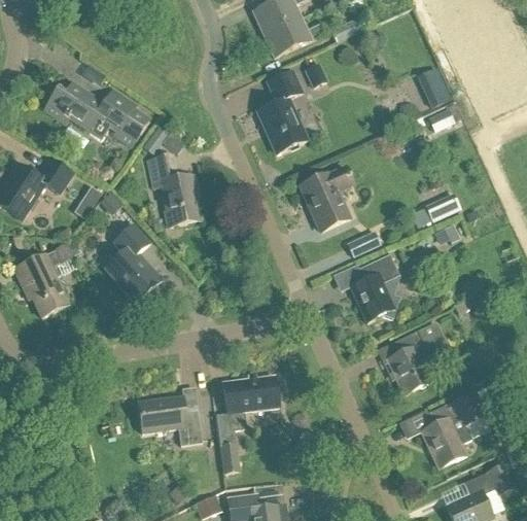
[(273,0),(251,10),(262,34),(300,16),(293,4),(302,0),(273,0)]
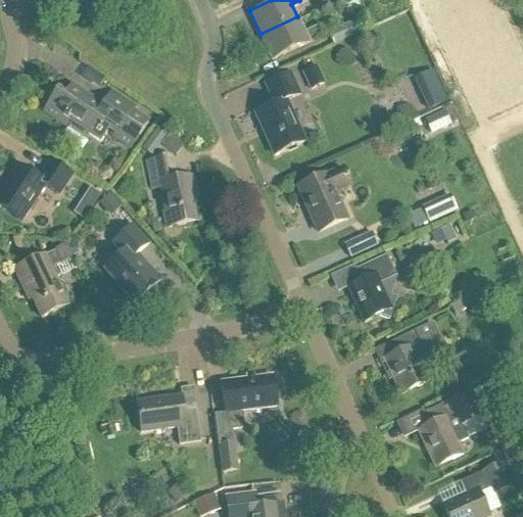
[(297,16),(260,34),(271,56),(323,33),(318,21),(302,29),(297,16)]
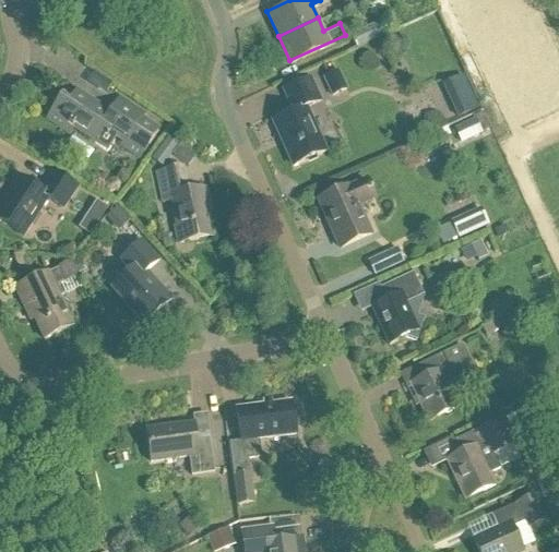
[(351,31),(357,45),(384,32),(379,19),(351,31)]
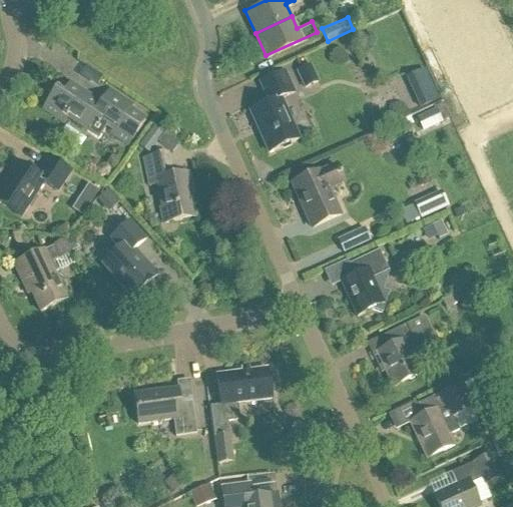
[(311,61),(296,68),(304,85),(319,78),(311,61)]
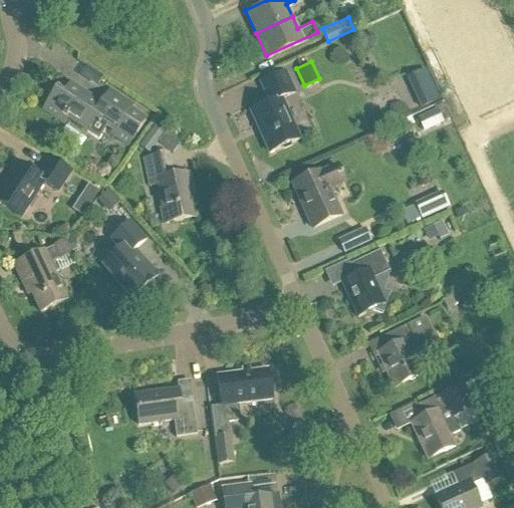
[(293,89),(283,68),(259,78),(269,99),(250,108),(269,150),(298,137),(279,95),(293,89)]
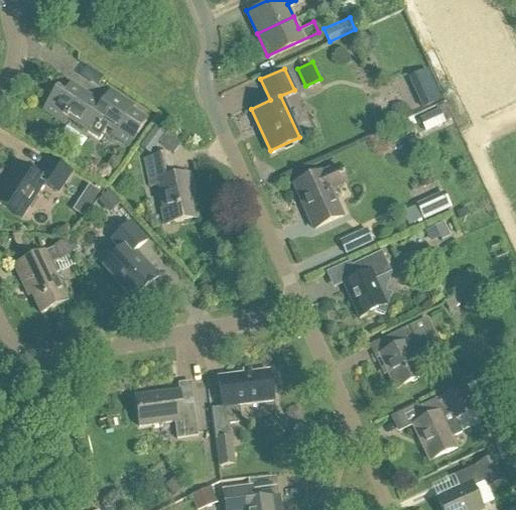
[(108,124),(115,128),(111,133),(128,144),(147,115),(130,104),(132,101),(111,87),(101,101),(71,81),(65,90),(56,85),(42,106),(63,119),(67,114),(100,136),(108,124)]
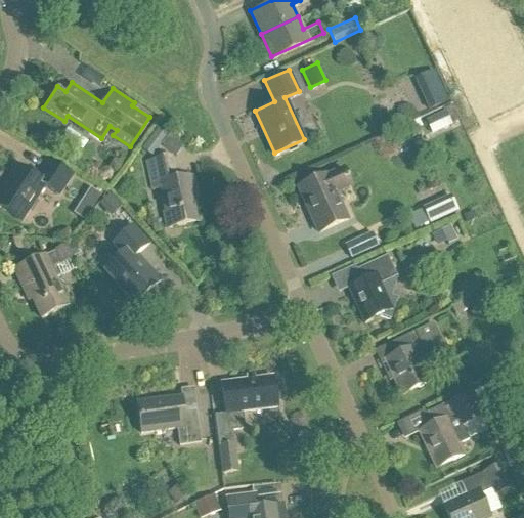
[(428,108),(448,98),(442,86),(423,95),(428,108)]
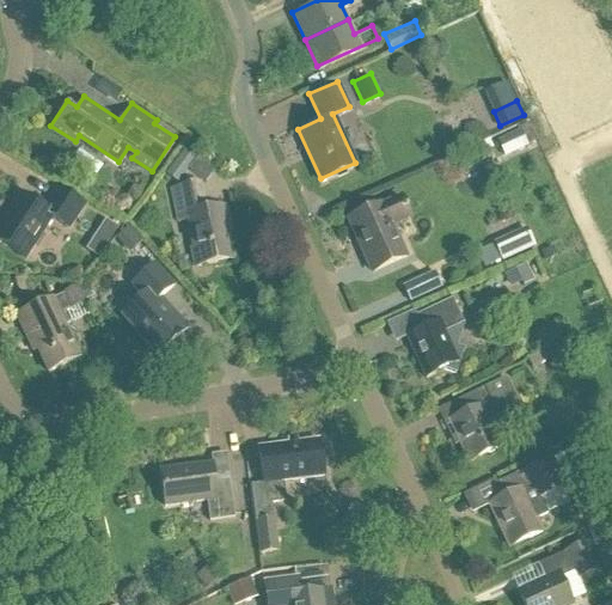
[(519,126),(496,136),(505,153),(526,142),(519,126)]
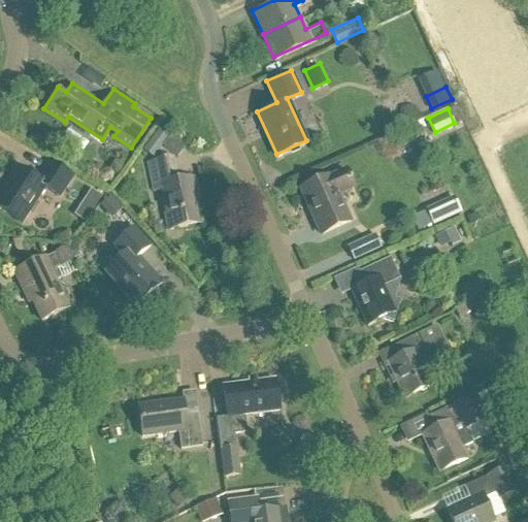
[(141,149),(152,156),(168,132),(159,125),(141,149)]
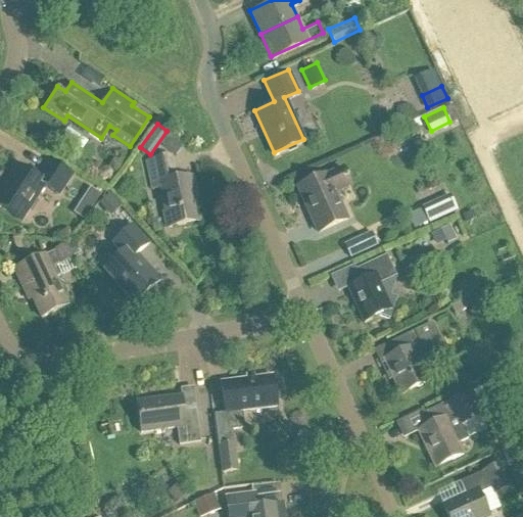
[(175,152),(182,144),(168,133),(160,142),(175,152)]
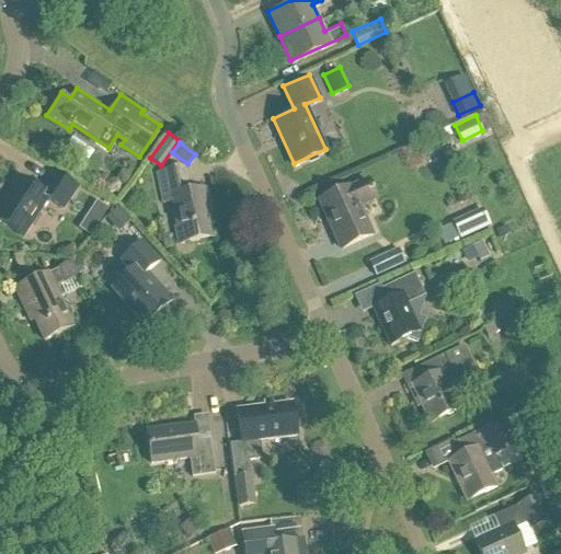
[(187,189),(182,164),(158,169),(163,198),(172,196),(176,222),(174,223),(179,241),(213,233),(205,200),(207,199),(205,186),(187,189)]
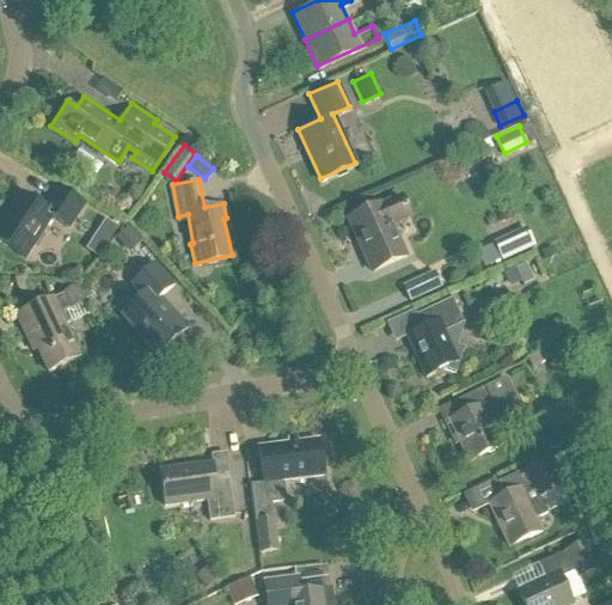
[(83,201),(57,184),(43,206),(19,190),(0,219),(0,239),(24,255),(51,213),(68,224),(83,201)]
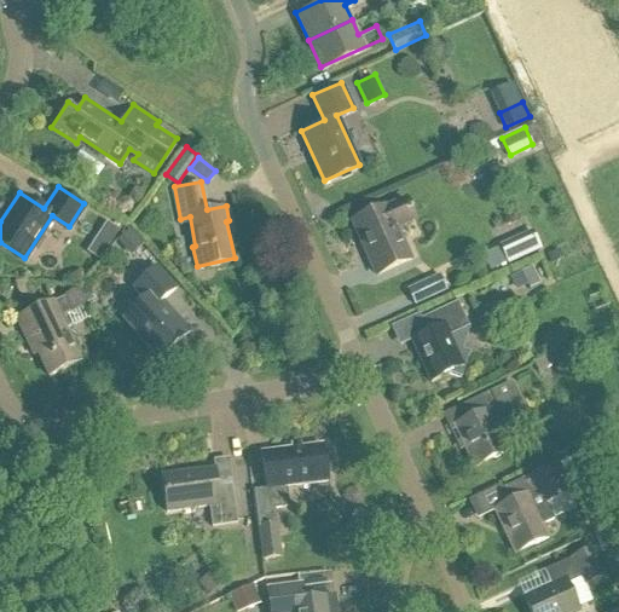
[(116,206),(121,209),(128,208),(132,203),(132,197),(127,194),(119,195),(115,200),(116,206)]
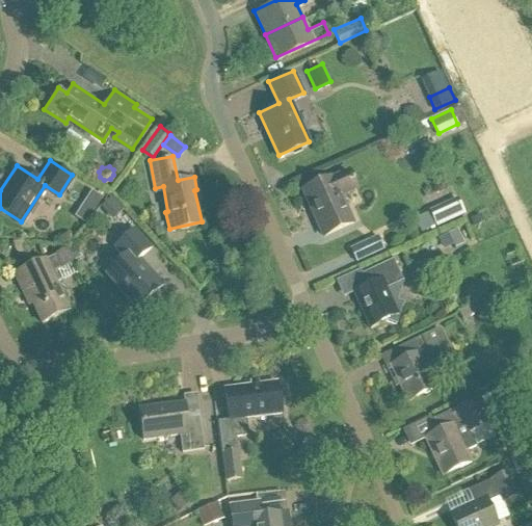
[(354,185),(347,168),(330,176),(329,174),(301,187),(323,233),(351,220),(339,192),(354,185)]
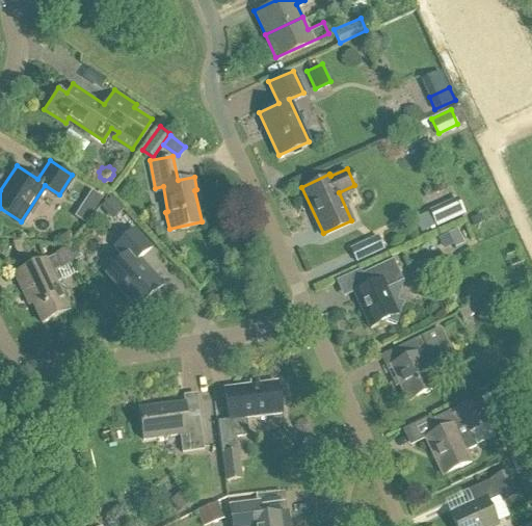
[(85,198),(96,205),(102,194),(91,188),(85,198)]
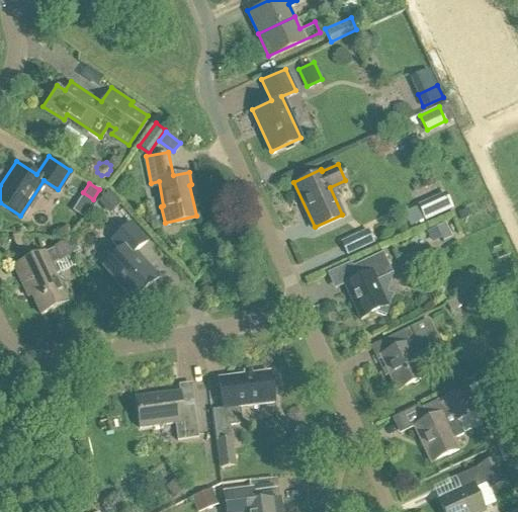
[(444,189),(417,202),(418,203),(424,218),(424,219),(452,206),(444,189)]
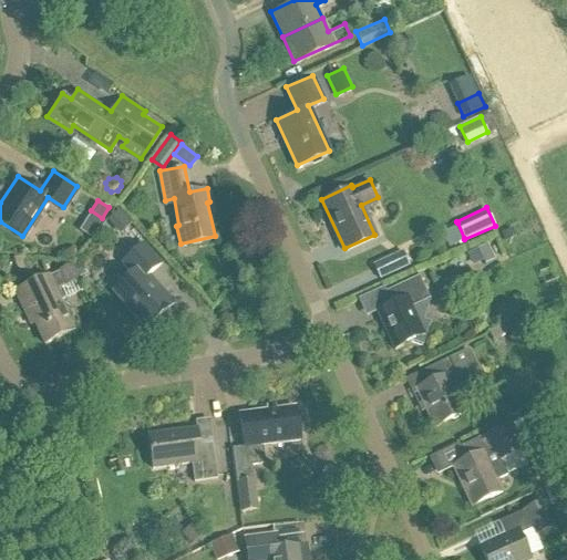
[(115,240),(127,230),(117,218),(105,228),(115,240)]
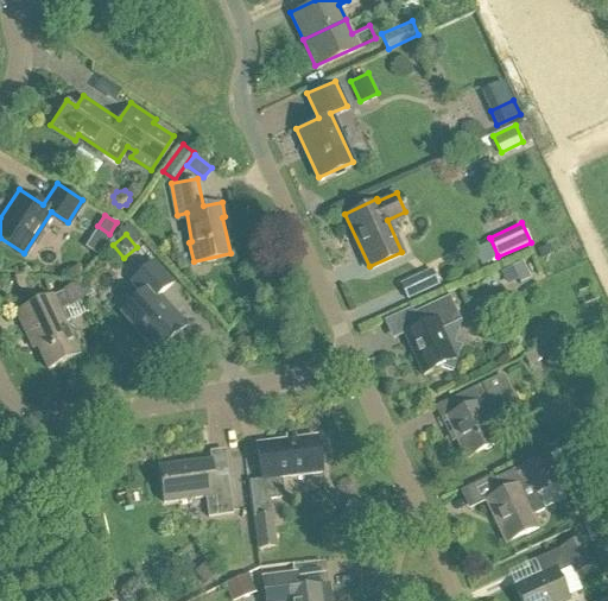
[(542,255),(552,250),(548,241),(537,246),(542,255)]
